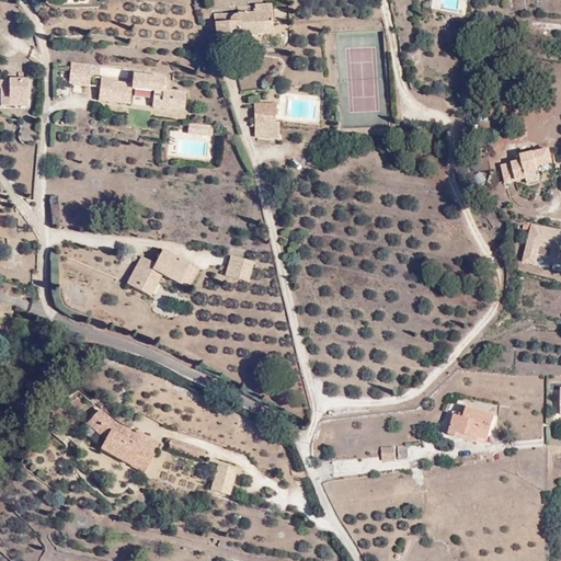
[(216,14),(216,36),(216,37),(274,35),(272,4),(254,6),(255,12),(216,14)]
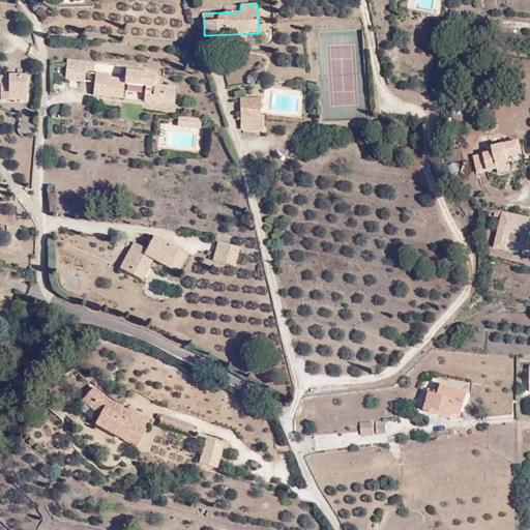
[(87,61),(67,59),(65,80),(85,83),(87,61)]
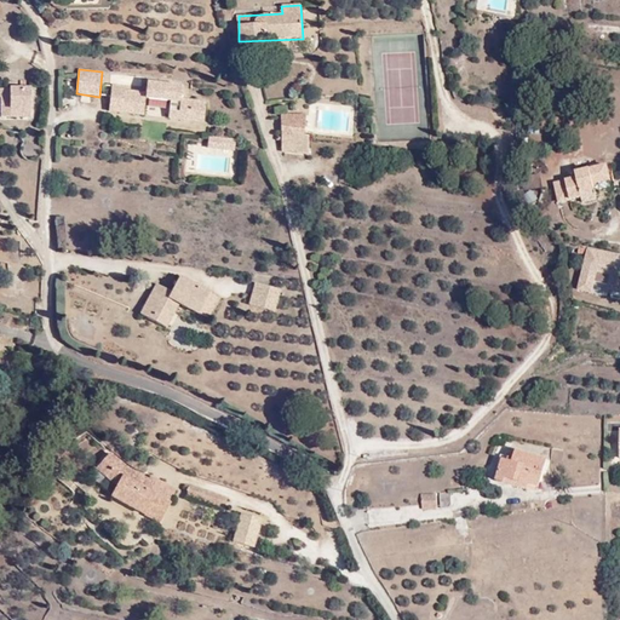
[(126,86),(112,85),(109,112),(144,116),(145,99),(170,102),(168,112),(168,119),(202,122),(206,102),(181,98),(183,86),(148,81),(147,92),(126,90),(126,86)]
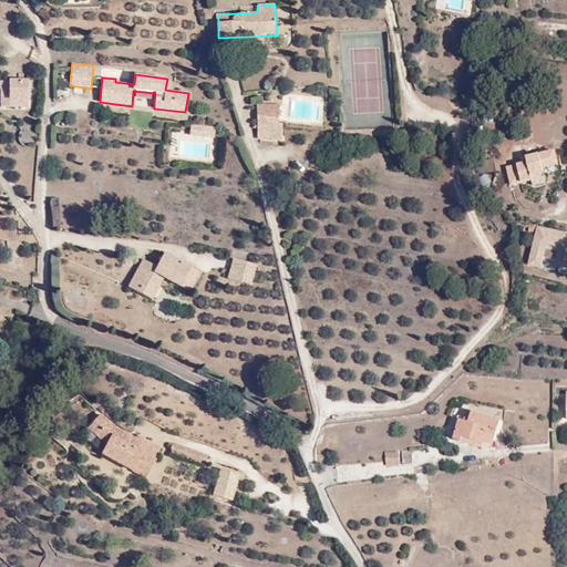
[(0,78),(0,106),(27,107),(27,79),(0,78)]
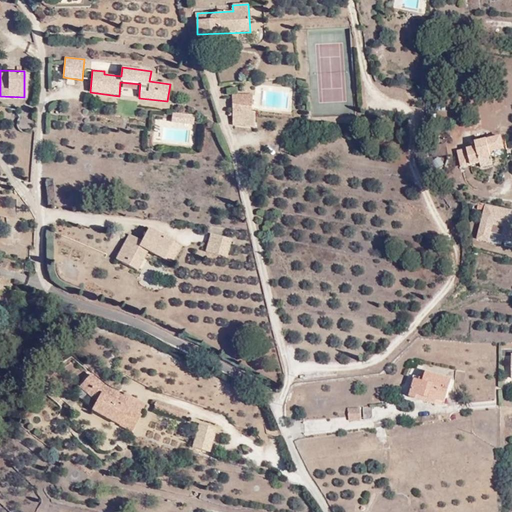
[(253,94),(232,94),(233,126),(255,128),(255,112),(253,112),(253,94)]
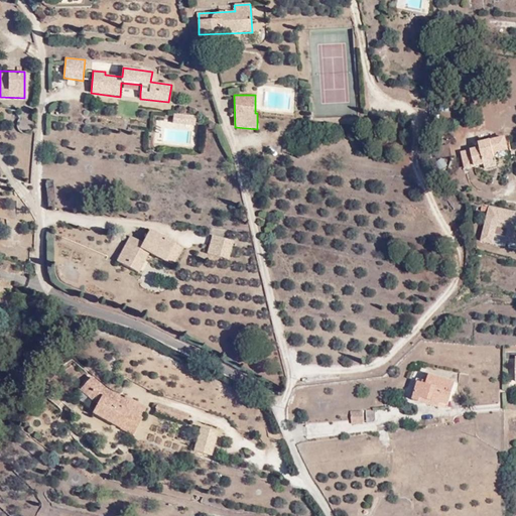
[(197,116),(174,114),(172,123),(196,125),(197,116)]
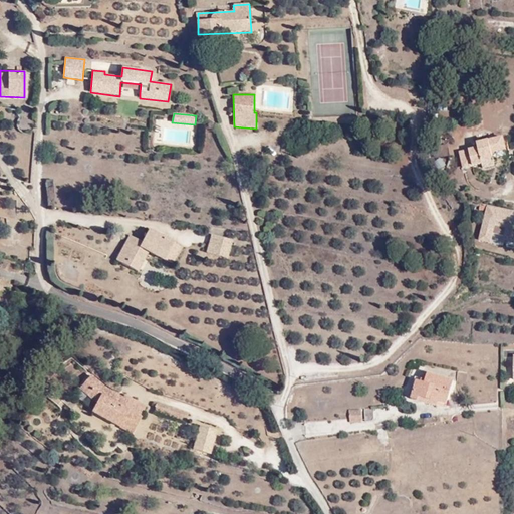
[(479,148),(463,152),(459,153),(464,171),(483,166),(484,170),(496,167),(495,162),(511,158),(510,151),(508,152),(505,137),(478,143),(479,148)]
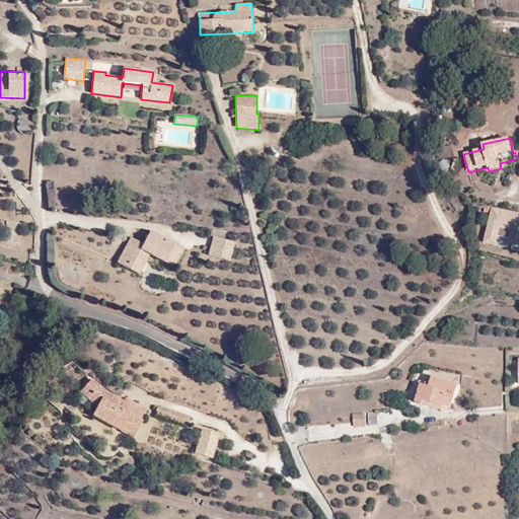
[(514,217),(491,213),(488,228),(498,231),(499,228),(518,232),(518,214),(514,213),(514,217)]
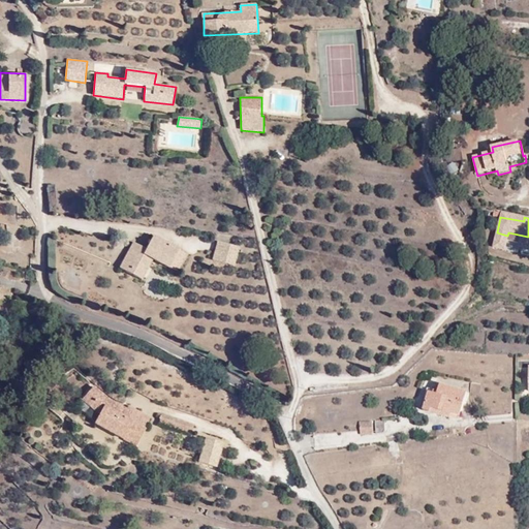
[(180,249),(154,236),(147,249),(133,242),(120,269),(143,281),(153,260),(168,269),(169,268),(178,273),(187,254),(179,251),(180,249)]
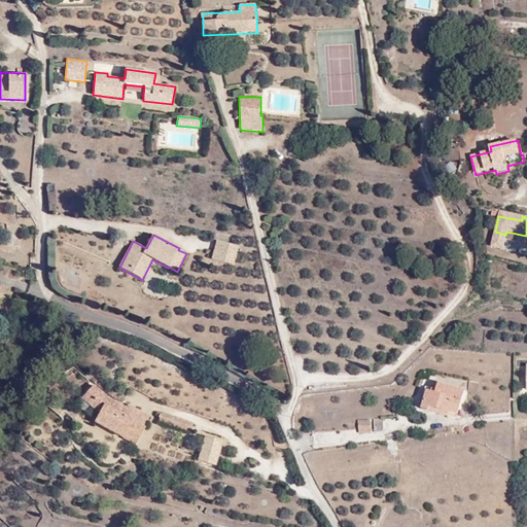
[(239,246),(216,240),(212,259),(234,266),(239,246)]
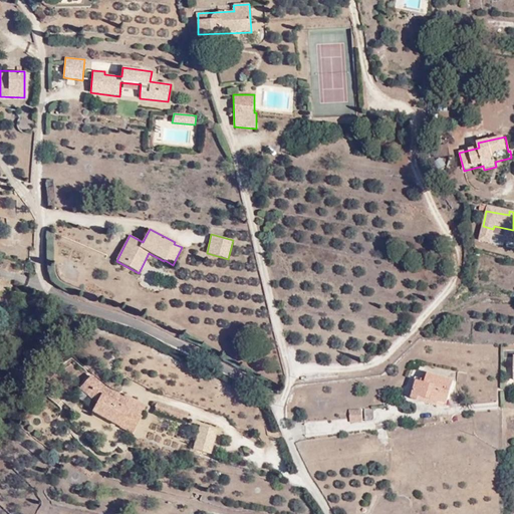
[(28,289),(38,287),(37,270),(36,268),(25,270),(28,289)]
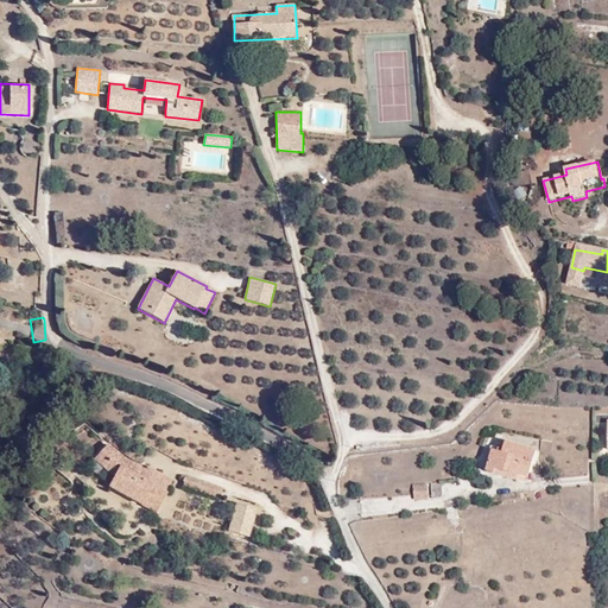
[(546,451),(515,442),(512,454),(500,451),(494,473),(525,481),(529,472),(539,475),(546,451)]
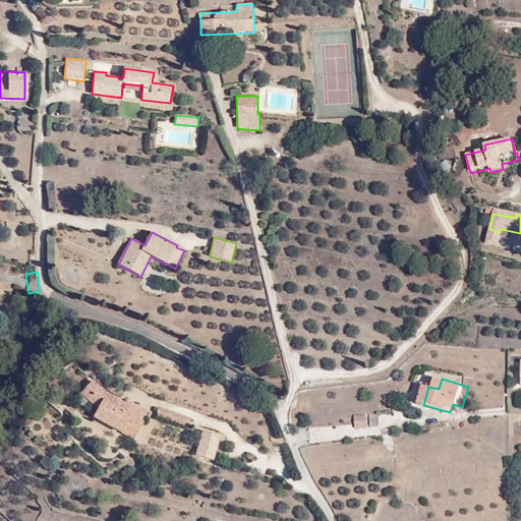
[(98,392),(83,382),(75,395),(94,409),(90,417),(130,437),(137,419),(121,412),(125,405),(98,392)]
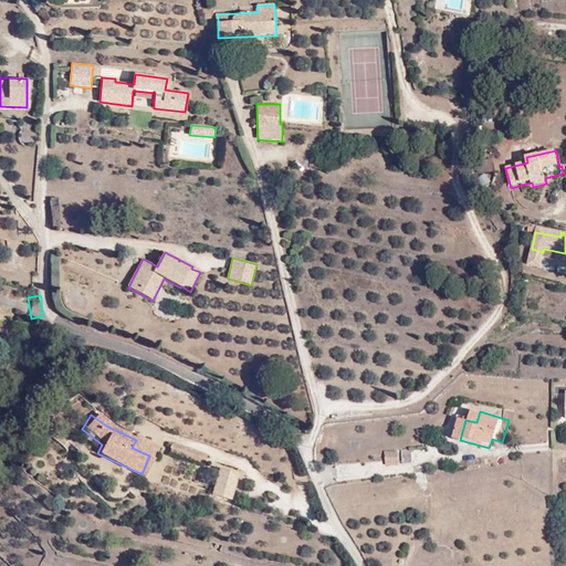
[(337,437),(326,437),(326,446),(336,446),(337,437)]
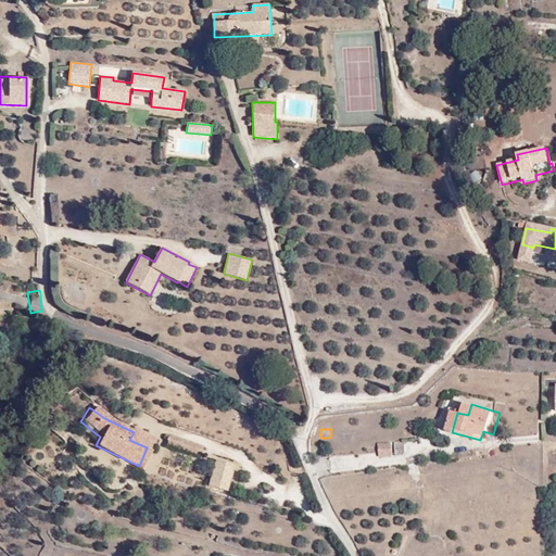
[(210,449),(176,439),(174,450),(207,459),(210,449)]
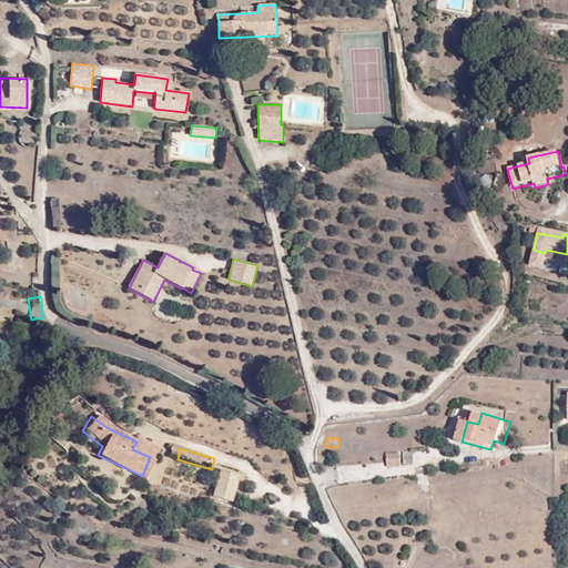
[(399,450),(387,450),(387,464),(399,464),(399,450)]
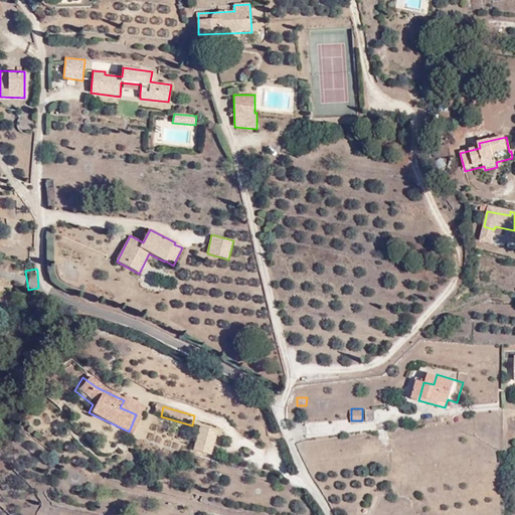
[(218,434),(200,428),(198,427),(191,453),(210,459),(218,434)]
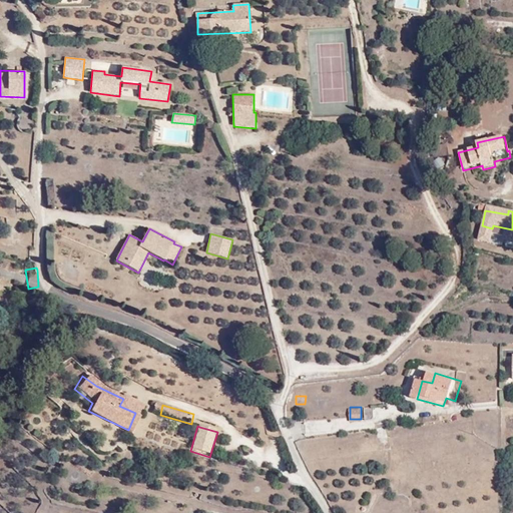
[(155,511),(157,499),(145,495),(141,507),(155,511)]
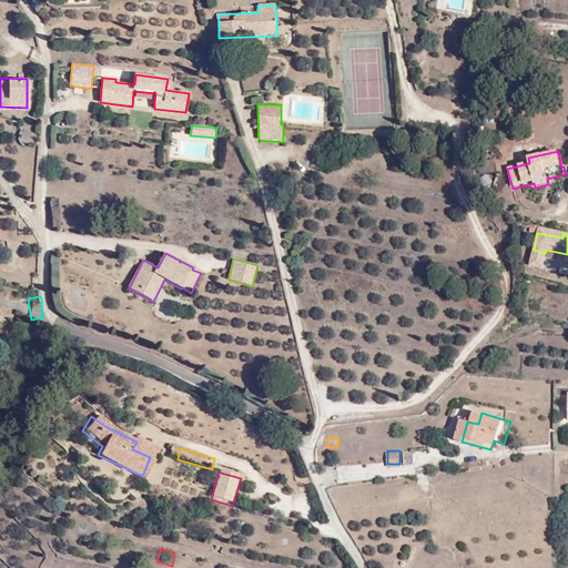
All buildings are outlined.
